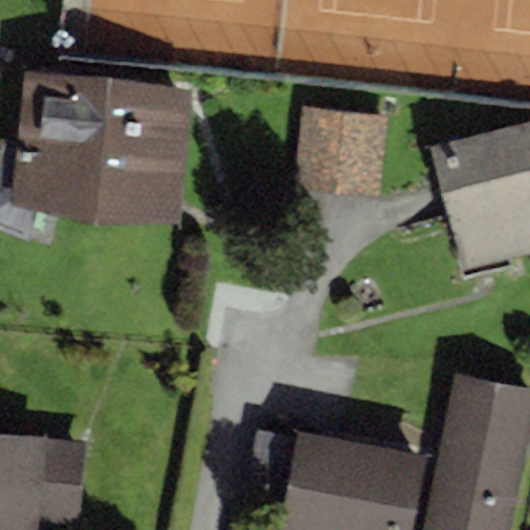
[(193,91),(23,74),(17,144),(0,142),(0,230),(49,247),(60,214),(179,222),(193,91)]
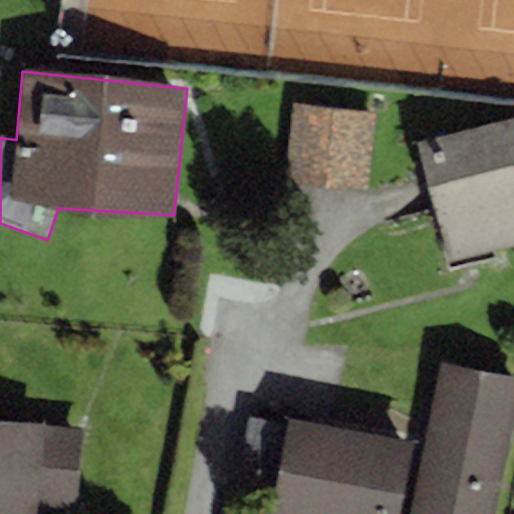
[(375,112),(293,102),(283,181),(366,191),(375,112)]
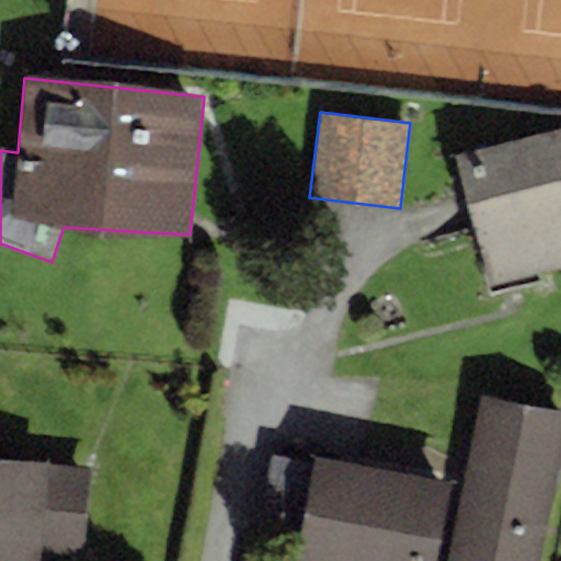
[(560,129),(457,158),(491,283),(560,263),(560,129)]
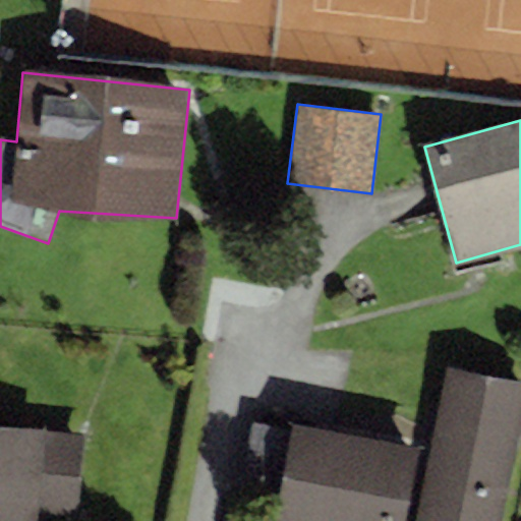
[(501,520),(520,428),(520,384),(446,367),(412,520),(501,520)]
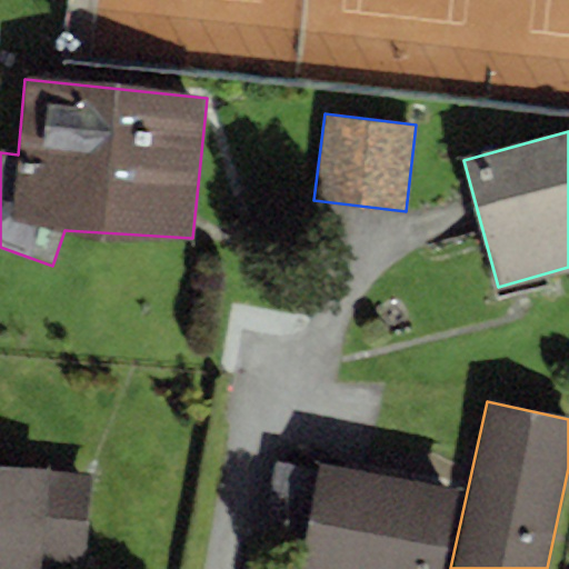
[(307,529),(318,470),(276,461),(263,520),(307,529)]
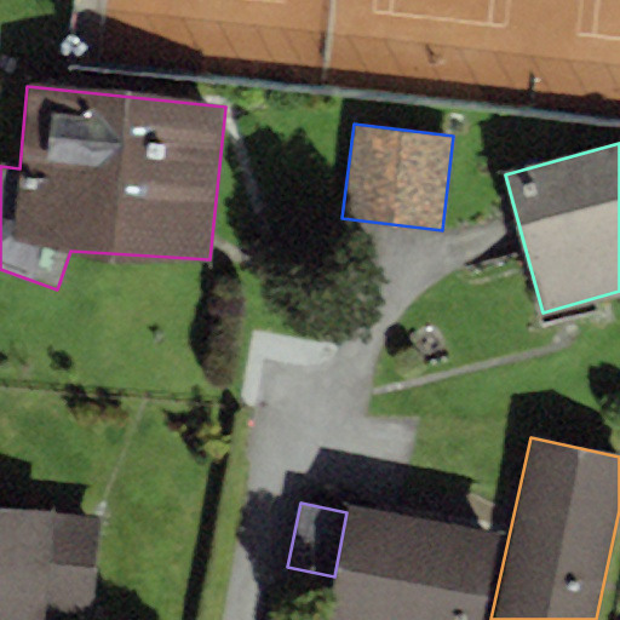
[(101,515),(0,505),(0,619),(42,619),(44,613),(91,618),(101,515)]
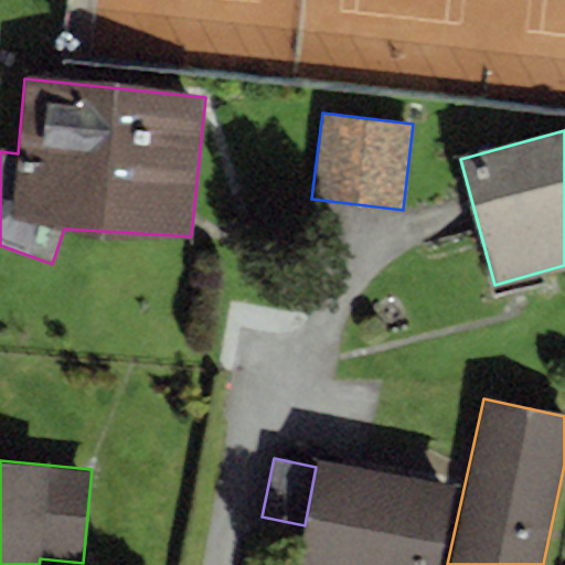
[(436,564),(452,488),(317,461),(316,467),(305,525),(296,564),(436,564)]
